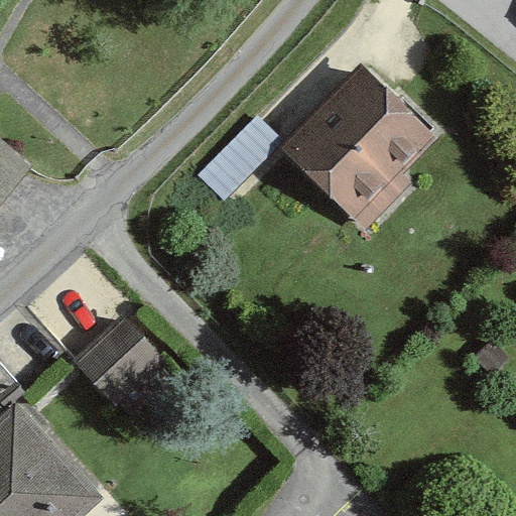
[(448,145),(354,59),(284,137),(274,148),(368,233),(448,145)]
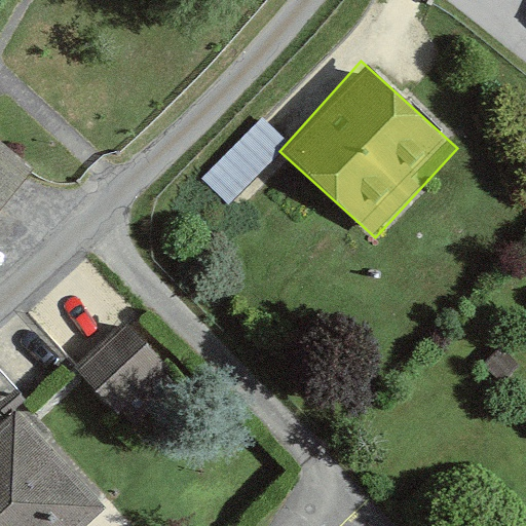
[(290,140),(261,114),(205,177),(234,202),(279,151),(290,140)]
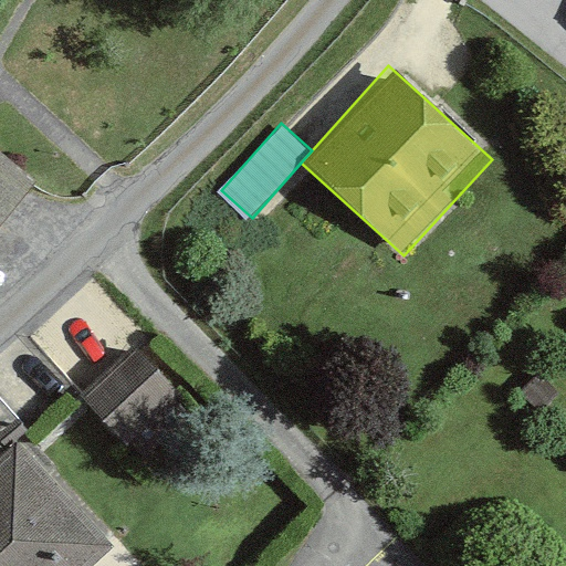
[(0,220),(30,181),(0,158),(0,220)]
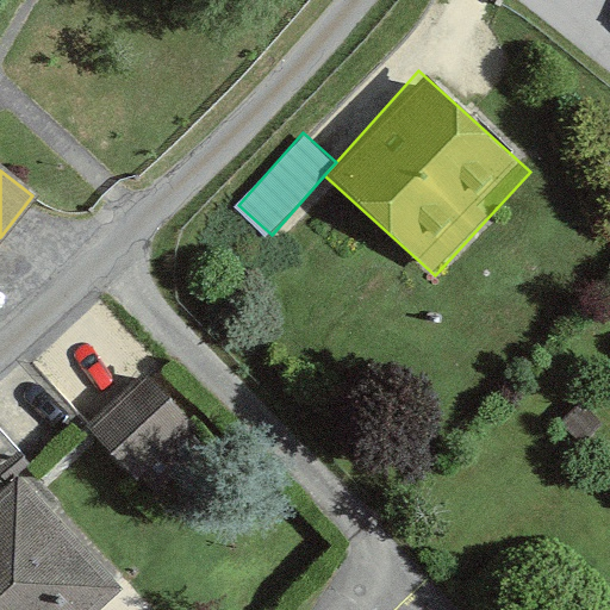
[(136,355),(74,418),(160,500),(222,437),(136,355)]
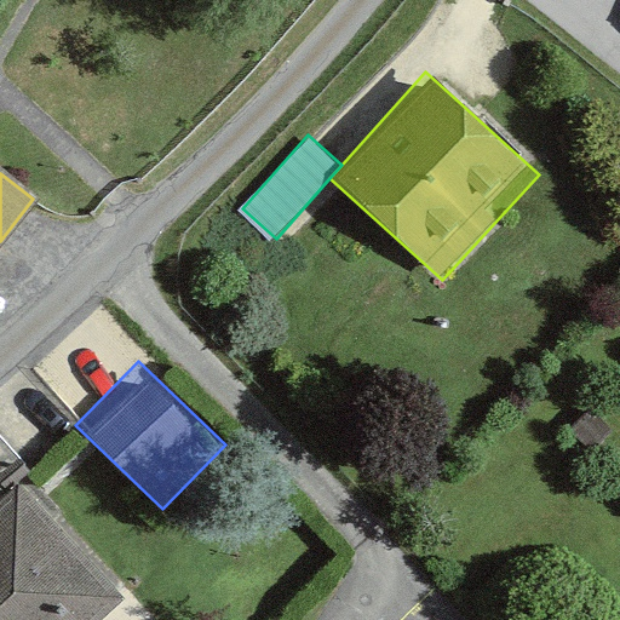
[(0,619),(99,619),(122,600),(23,489),(0,510),(0,619)]
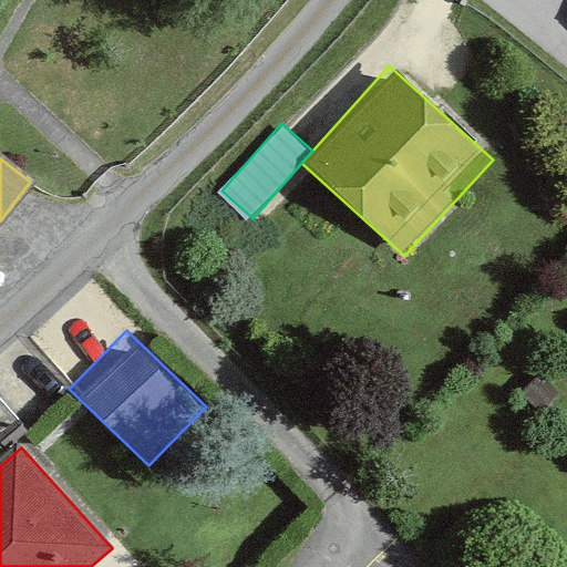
All buildings are outlined.
